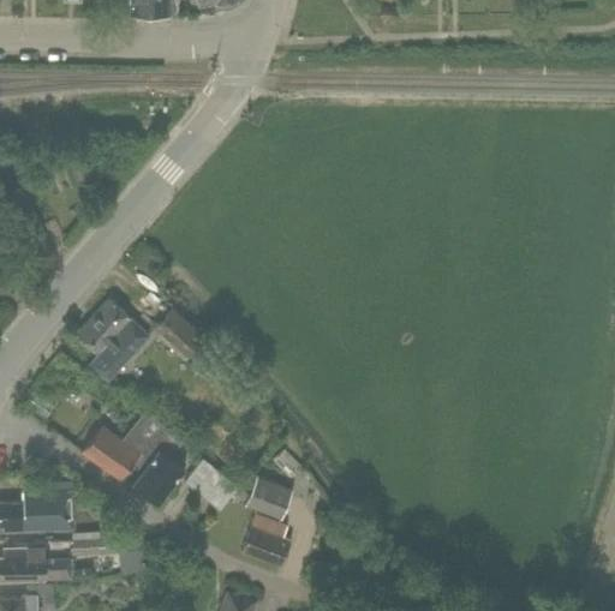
[(129,0),(129,16),(169,17),(175,11),(175,0),(129,0)]
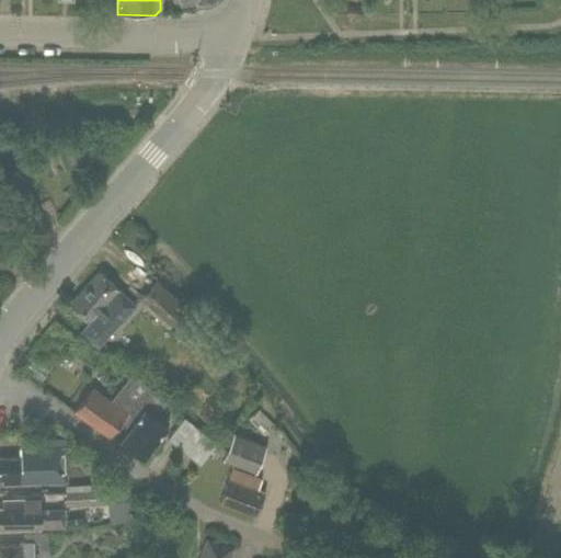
[(0,171),(10,167),(0,147),(0,171)]
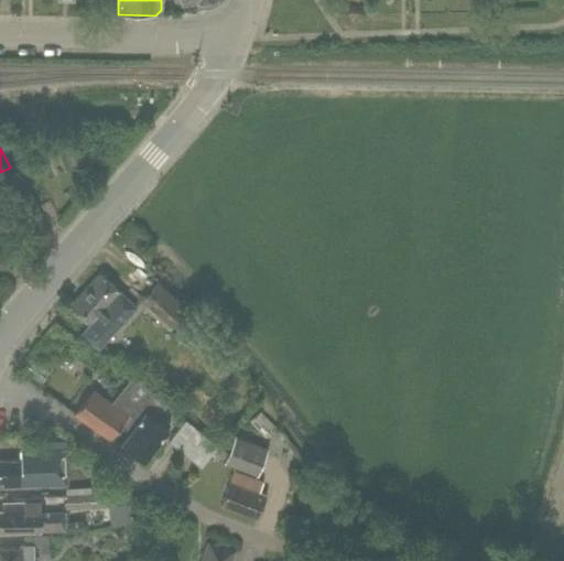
[(82,335),(84,336),(99,351),(137,309),(99,276),(69,309),(89,326),(82,335)]
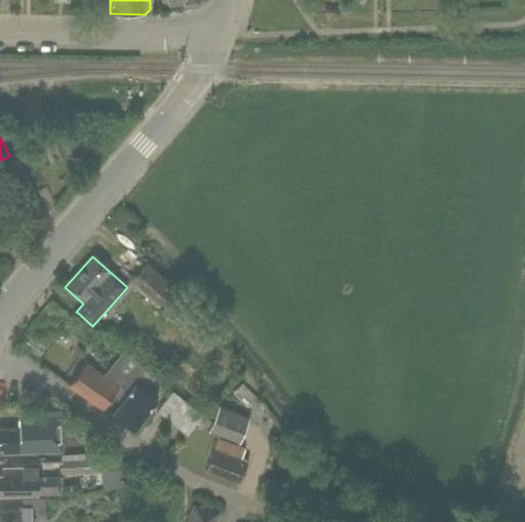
[(130,280),(161,306),(175,288),(146,263),(130,280)]
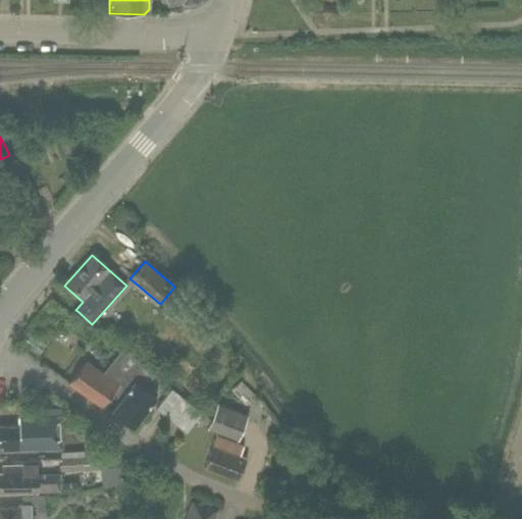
[(154,376),(122,352),(104,376),(86,363),(68,384),(101,408),(113,393),(122,399),(112,411),(134,427),(155,400),(143,391),(154,376)]
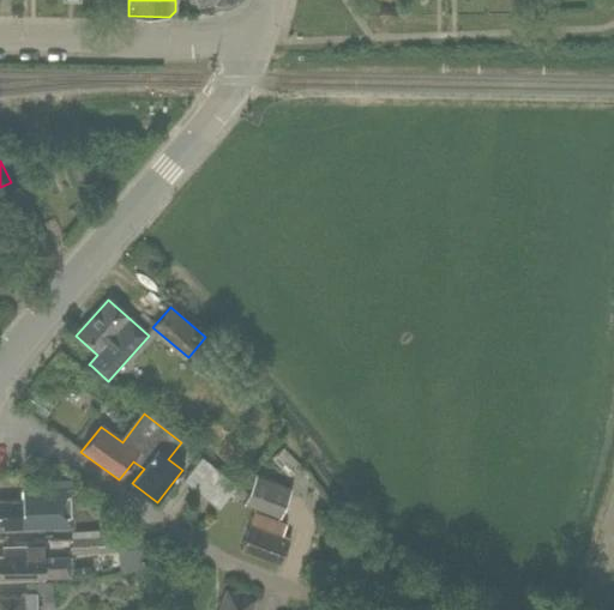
[(182,483),(218,511),(238,488),(202,459),(182,483)]
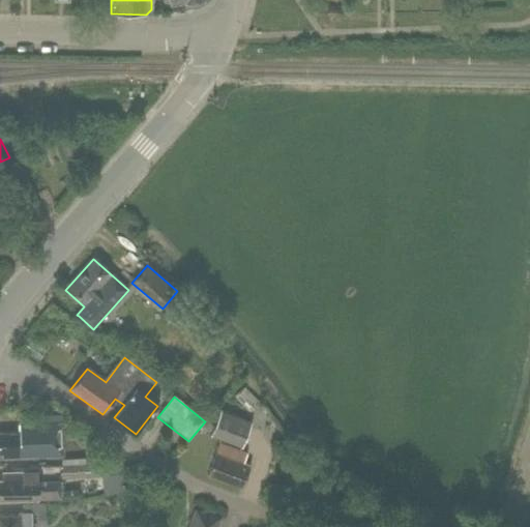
[(211,436),(242,448),(252,423),(221,411),(211,436)]
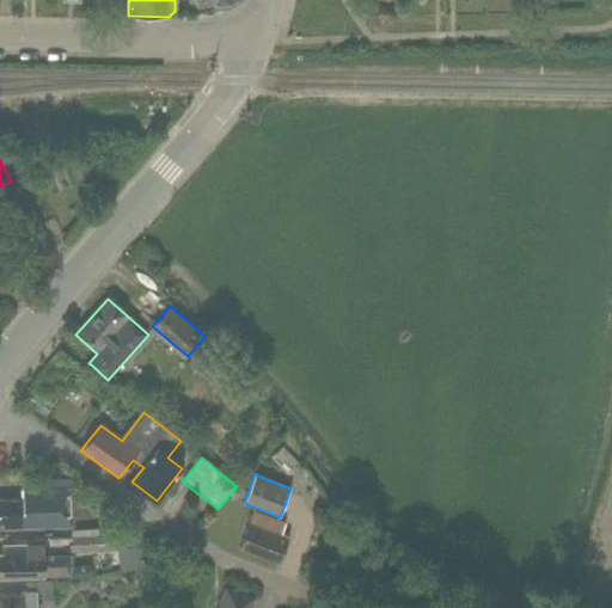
[(73,529),(72,483),(22,484),(22,502),(0,502),(0,523),(1,524),(1,530),(73,529)]
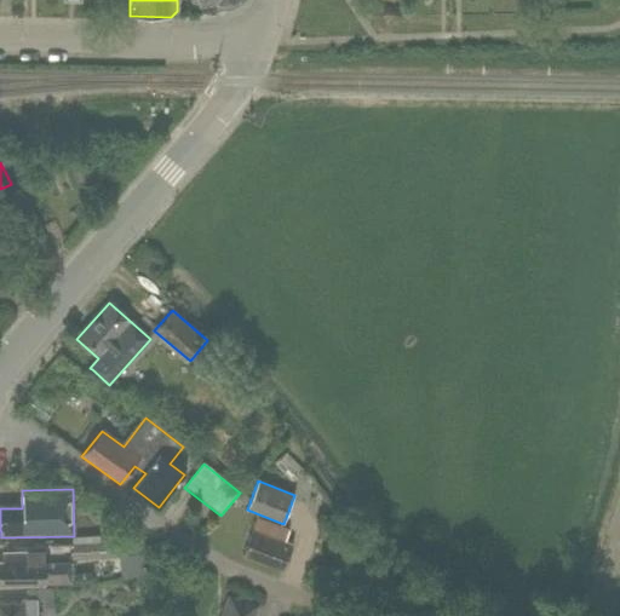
[(244,557),(282,571),(292,547),(285,543),(290,533),(257,520),(244,557)]
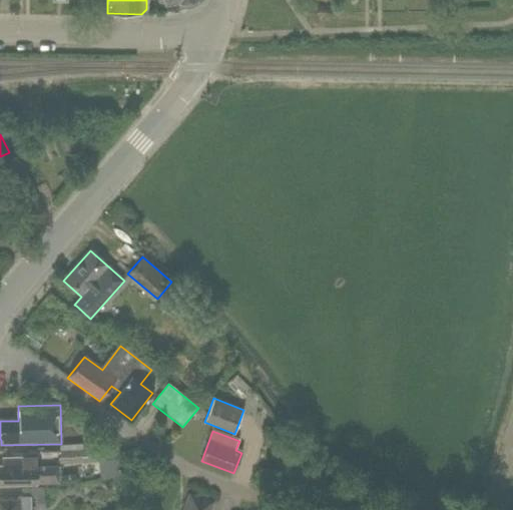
[(99,462),(98,449),(58,452),(59,465),(99,462)]
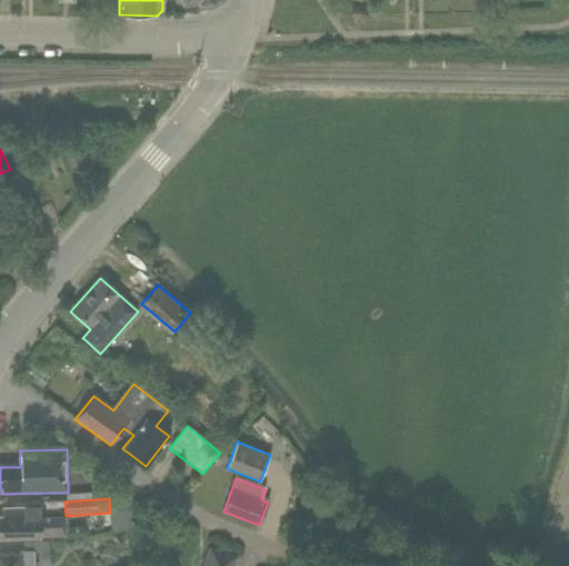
[(41,520),(40,510),(2,512),(2,518),(0,517),(0,539),(65,538),(65,520),(41,520)]
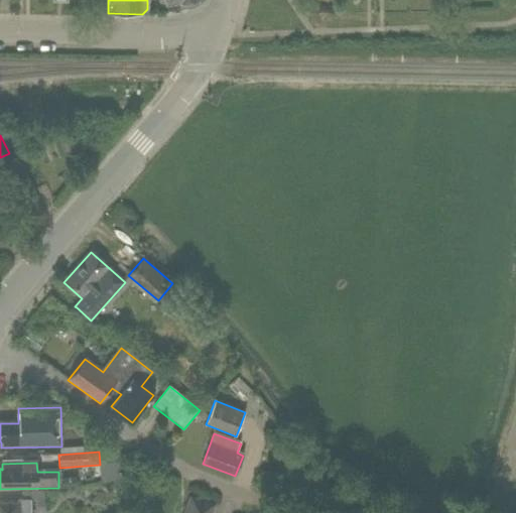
[(212,512),(214,507),(189,499),(184,512),(212,512)]
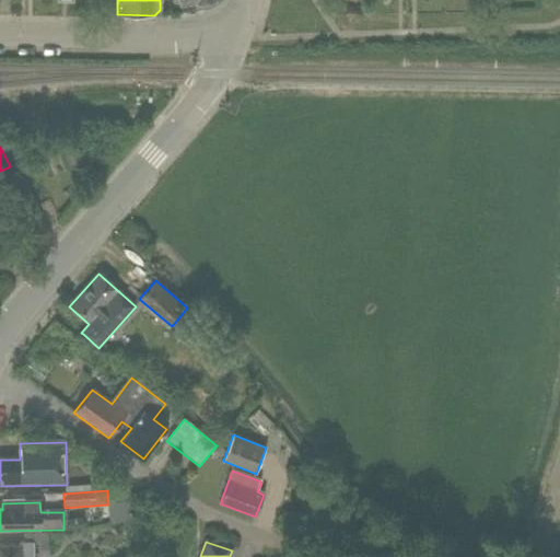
[(33,556),(33,544),(20,544),(20,547),(0,546),(0,556),(33,556)]
